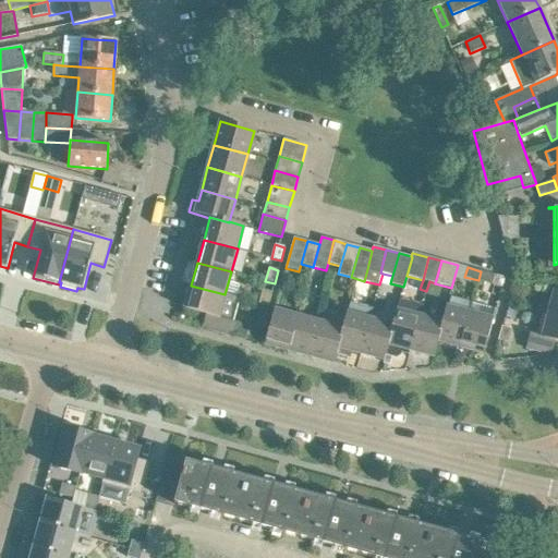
[(492,283),(494,275),(481,271),(478,280),(492,283)]
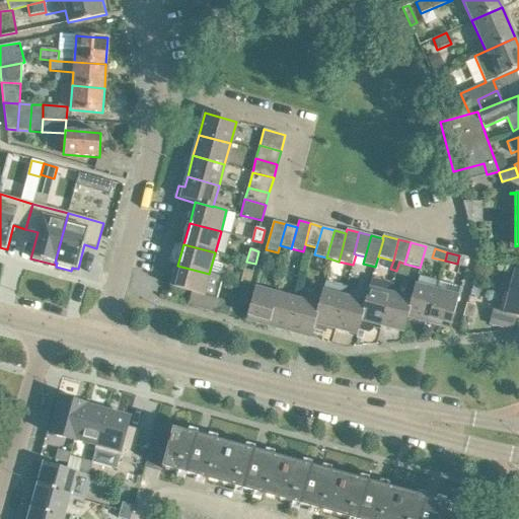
[(478,261),(476,269),(489,273),(491,263),(478,261)]
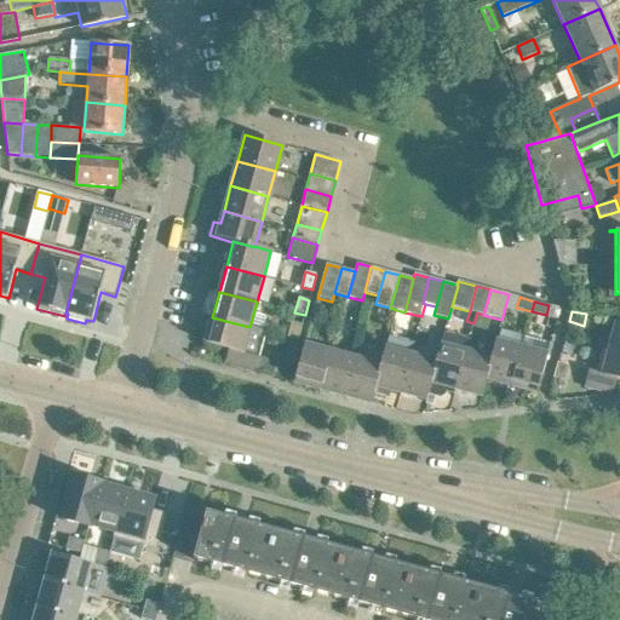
[(250,327),(212,317),(205,343),(228,350),(224,363),(257,372),(262,359),(258,357),(265,332),(250,327)]
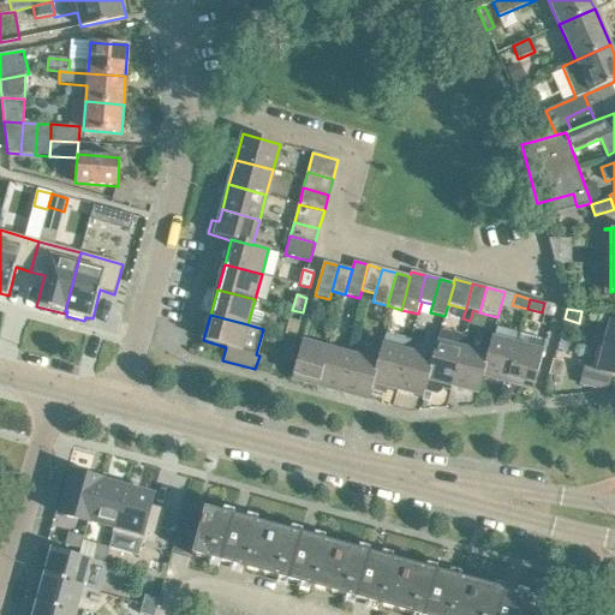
[(286,334),(296,338),(300,322),(290,320),(286,334)]
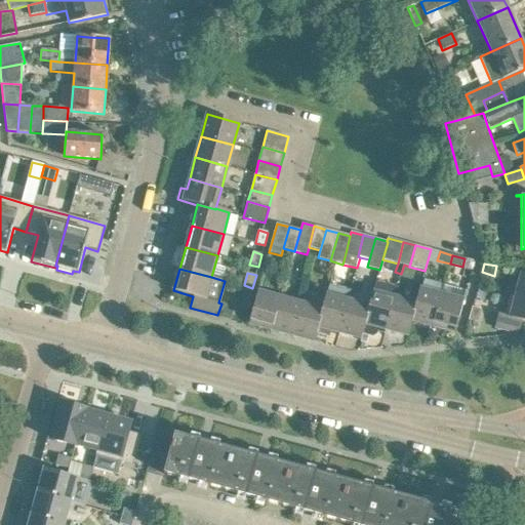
[(524,274),(522,274),(516,295),(524,297),(524,274)]
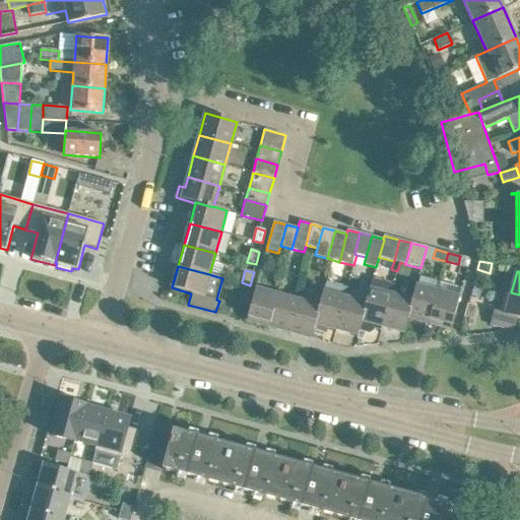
[(382,326),(391,295),(394,284),(372,278),(365,304),(366,304),(361,321),(362,321),(360,330),(369,332),(372,330),(374,324),(382,326)]
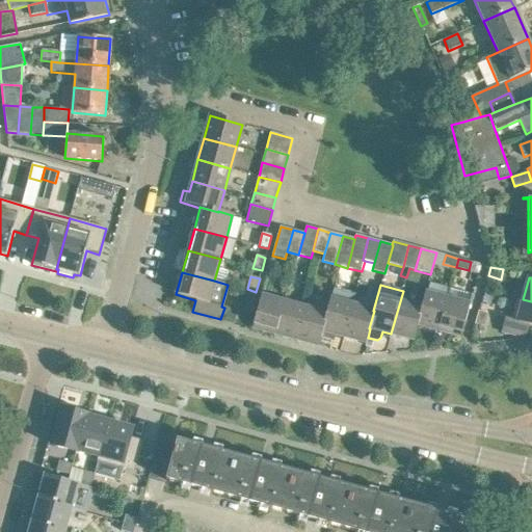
[(344,337),(352,304),(355,294),(333,288),(326,314),(322,331),(323,331),(321,338),(334,341),(335,335),(344,337)]
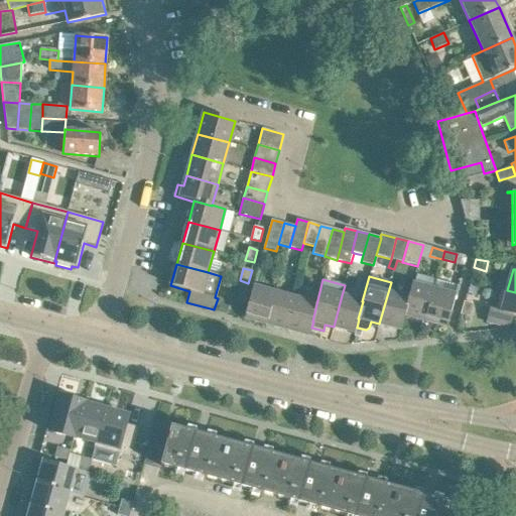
[(447,327),(453,307),(459,285),(436,279),(433,289),(425,320),(447,327)]
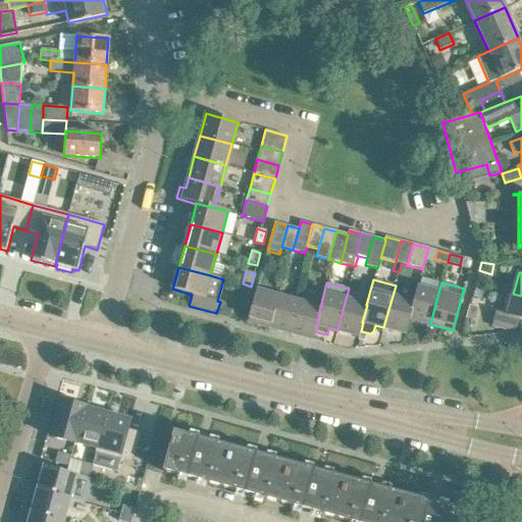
[(430,324),(438,293),(417,286),(413,302),(414,302),(409,319),(410,319),(430,324)]
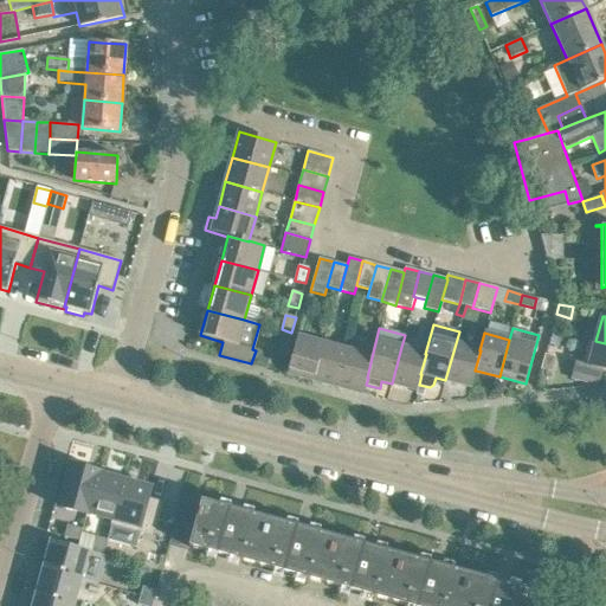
[(313,380),(322,345),(297,337),(288,374),(313,380)]
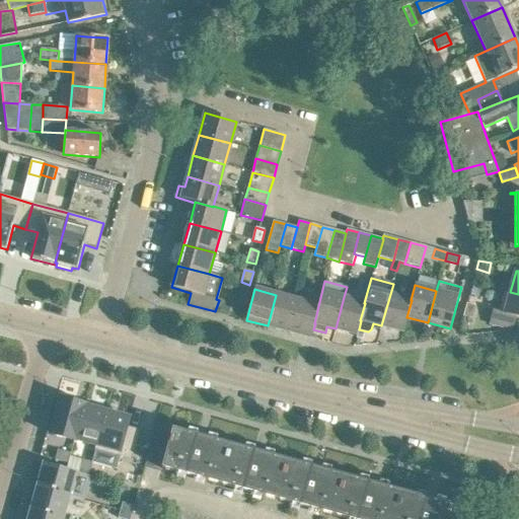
[(518,317),(518,294),(510,292),(504,314),(493,311),(489,323),(513,329),(516,317),(518,317)]
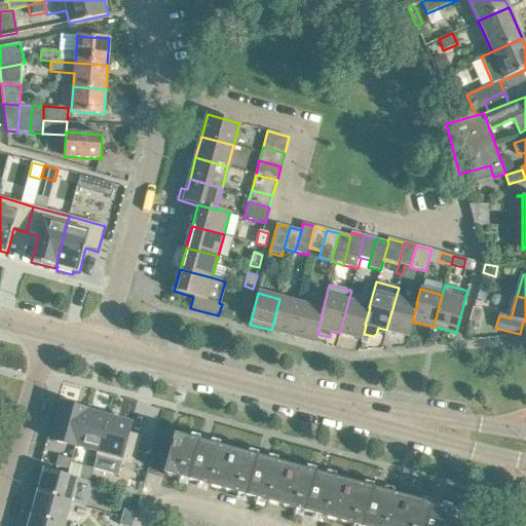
[(409,336),(413,322),(412,322),(417,304),(416,304),(396,298),(386,330),(409,336)]
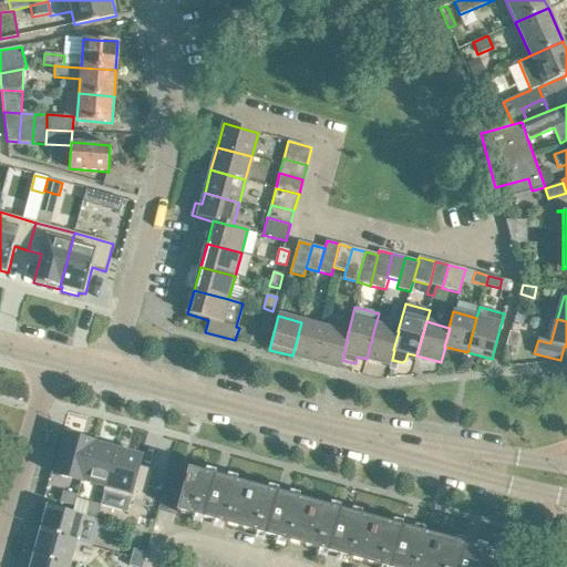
[(316,362),(325,328),(301,322),(292,356),(316,362)]
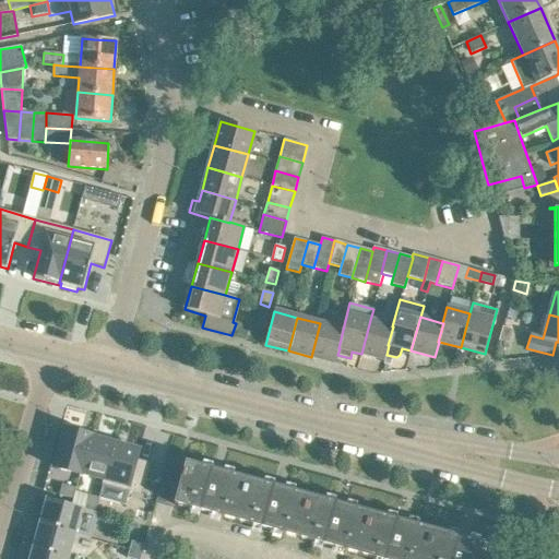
[(387,355),(389,345),(388,345),(393,326),(392,326),(370,320),(361,354),(384,360),(387,355)]
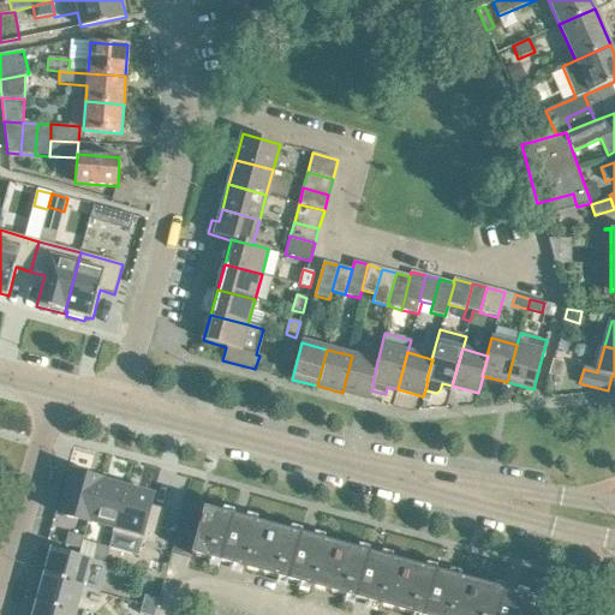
[(274,359),(260,356),(255,369),(270,374),(274,359)]
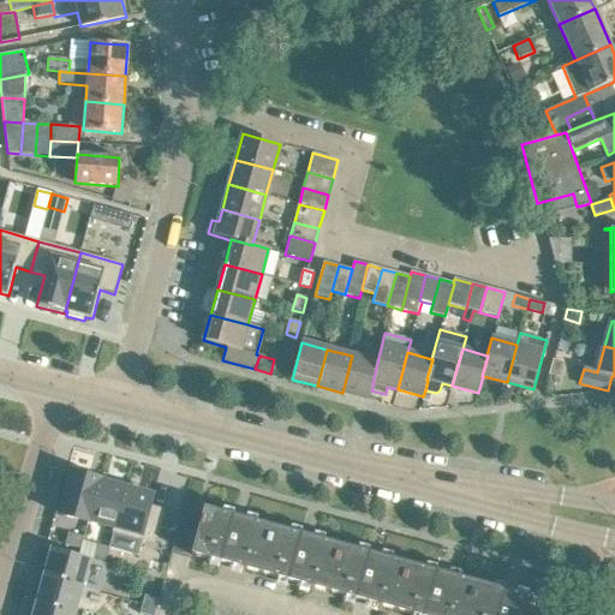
[(369,400),(371,390),(374,383),(372,383),(377,363),(352,356),(342,393),(369,400)]
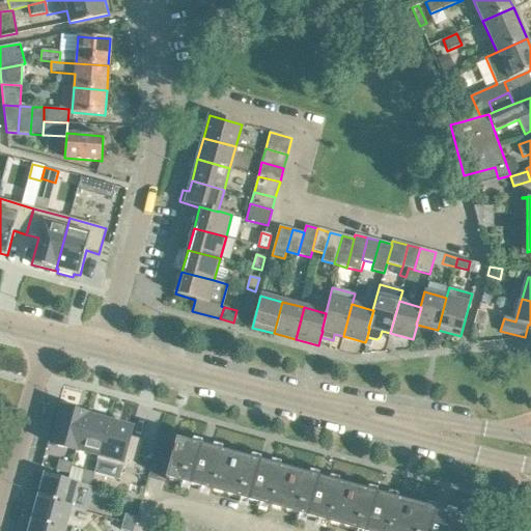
[(477,310),(474,324),(482,326),(486,313),(477,310)]
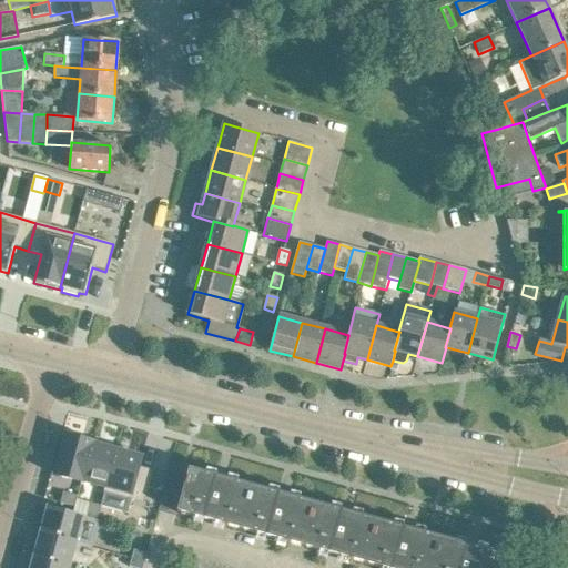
[(67,436),(56,476),(81,483),(92,443),(67,436)]
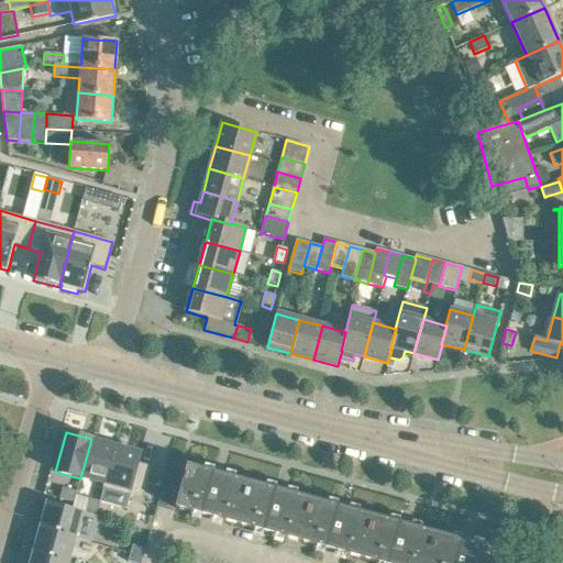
[(91,439),(80,478),(81,478),(81,477),(105,484),(114,446),(91,440),(92,439),(91,439)]
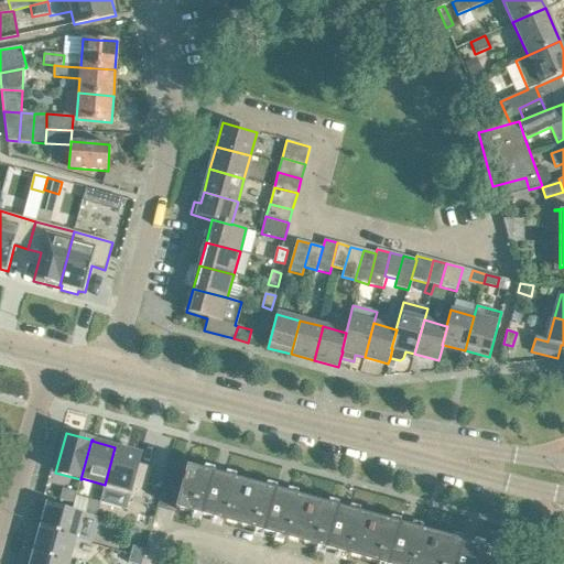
[(115,447),(105,485),(144,495),(151,467),(138,464),(140,454),(115,447)]
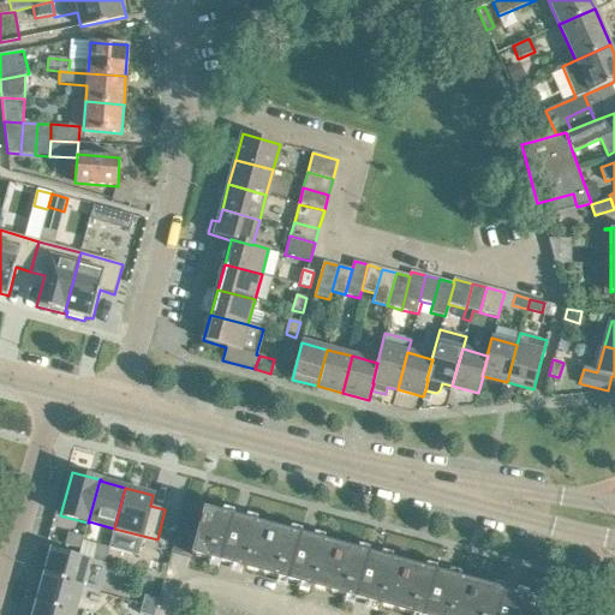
[(260,573),(273,527),(204,508),(192,555),(260,573)]
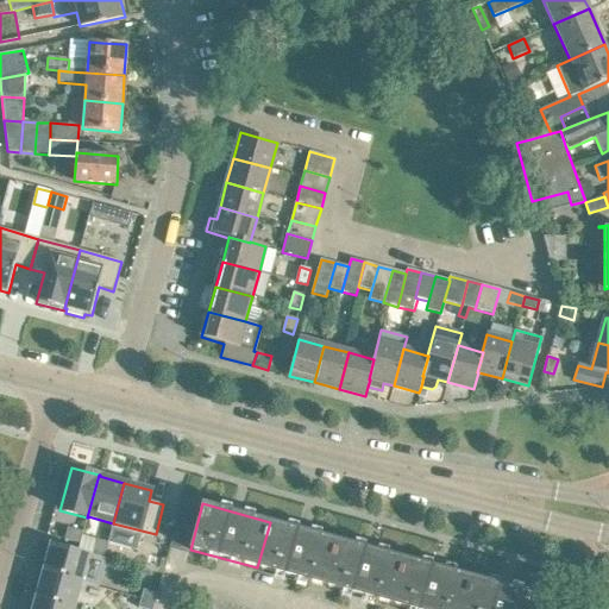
[(325,586),(337,540),(270,522),(257,567),(325,586)]
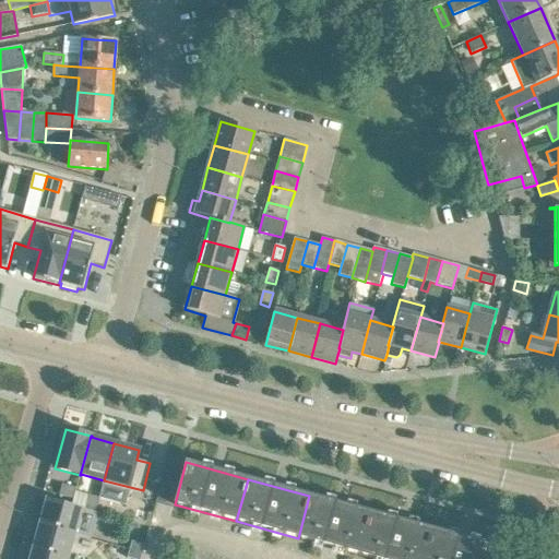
[(62,485),(59,496),(73,499),(75,488),(62,485)]
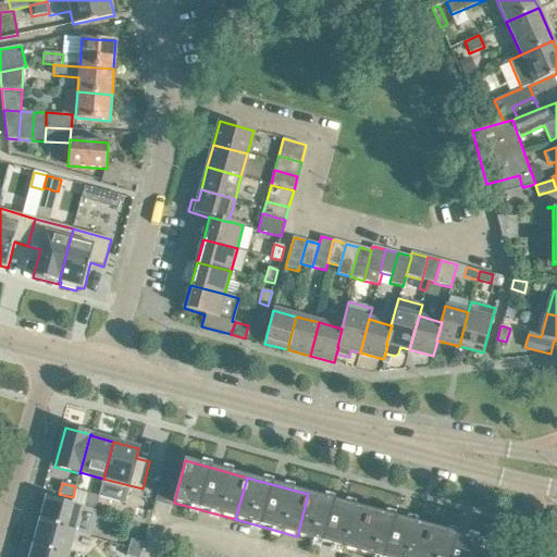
[(88,494),(84,507),(95,510),(99,496),(88,494)]
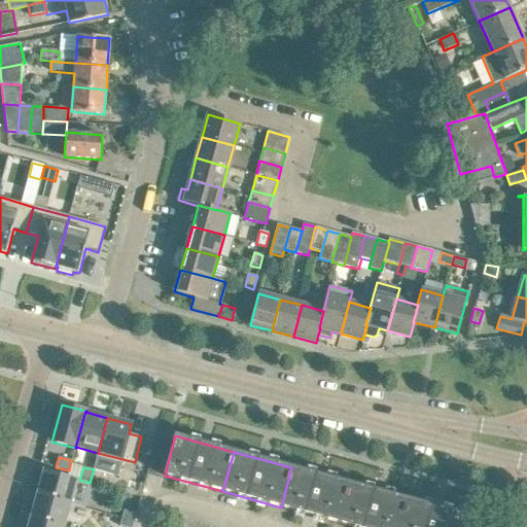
[(339,523),(350,484),(291,467),(281,507),(339,523)]
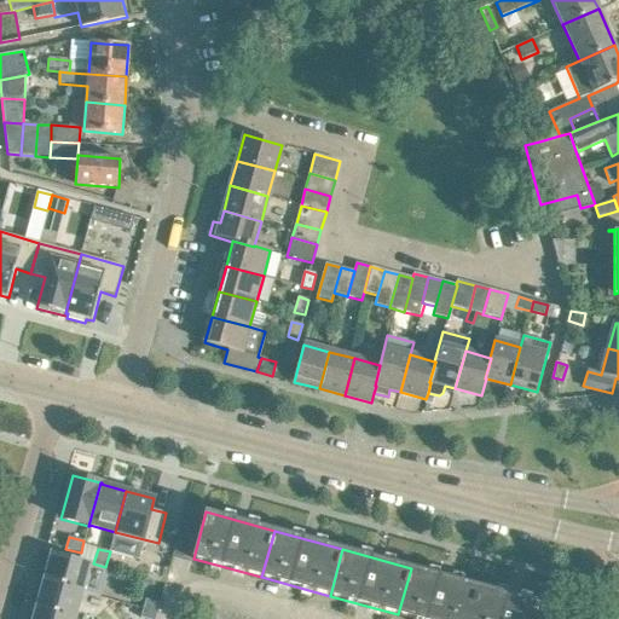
[(51,553),(44,582),(84,593),(91,563),(51,553)]
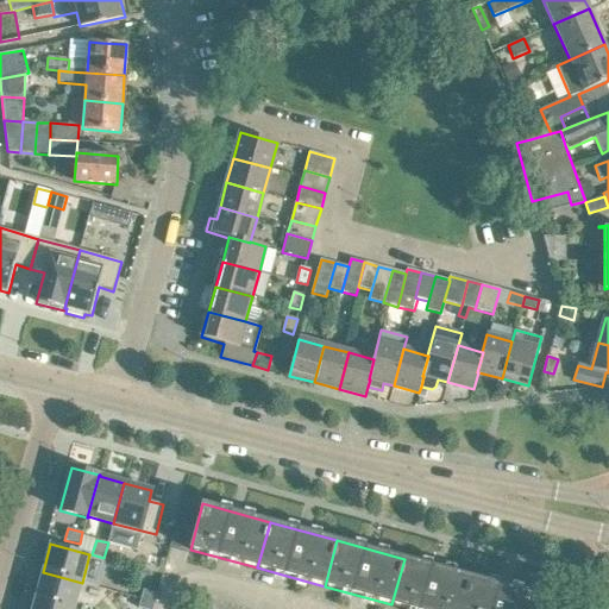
[(407,608),(463,608),(472,577),(405,559),(391,604),(407,608)]
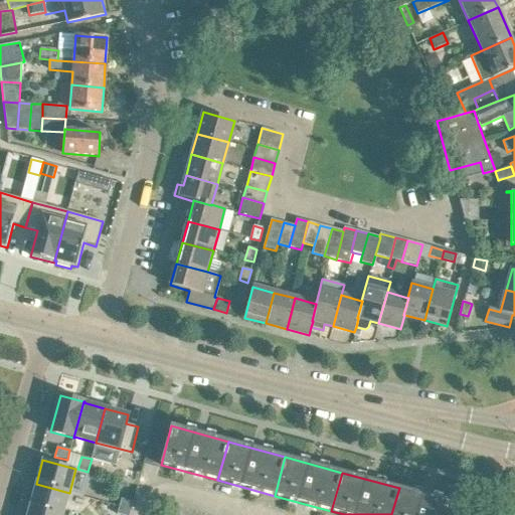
[(62,514),(69,493),(36,484),(29,507),(58,514),(62,514)]
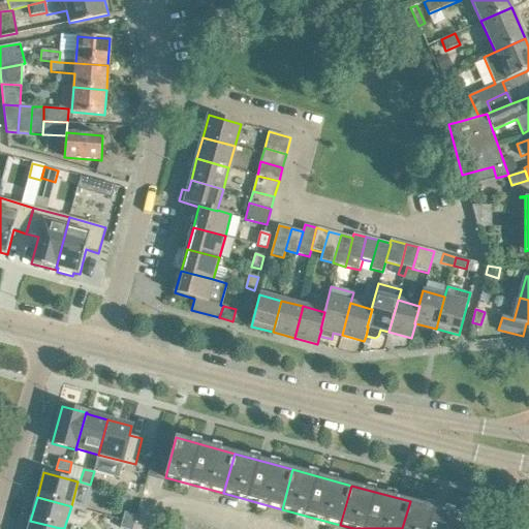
[(465,528),(468,518),(410,501),(402,528),(465,528)]
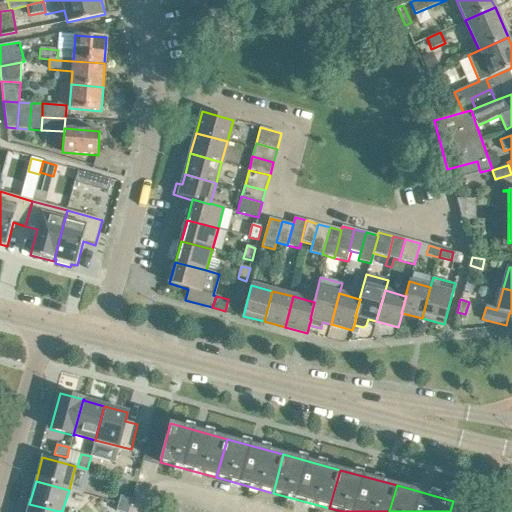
[(120,496),(118,504),(130,507),(132,499),(120,496)]
